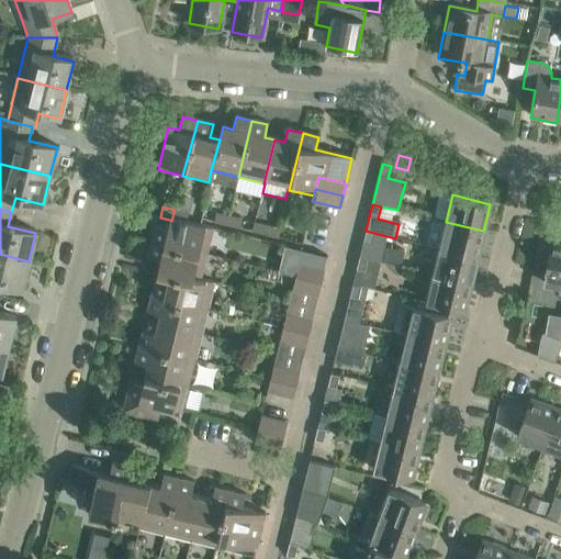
[(187,213),(184,212),(175,210),(171,221),(184,223),(187,213)]
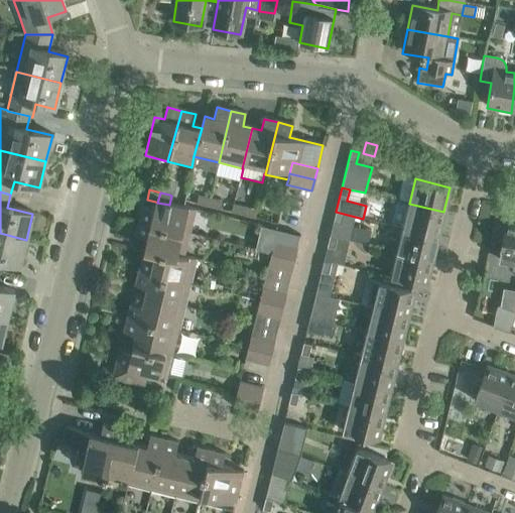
[(207,207),(208,201),(197,198),(196,204),(207,207)]
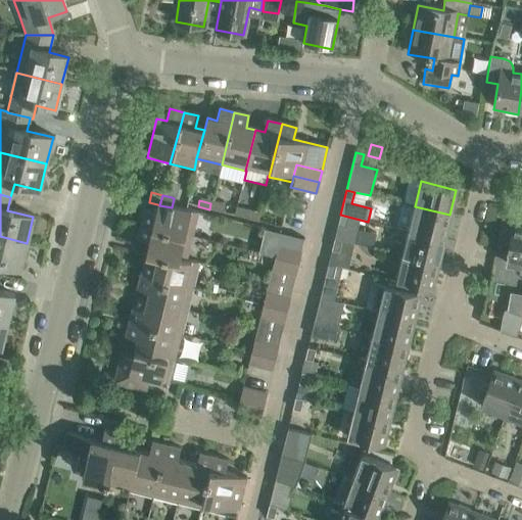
[(223,206),(210,203),(209,209),(222,213),(223,206)]
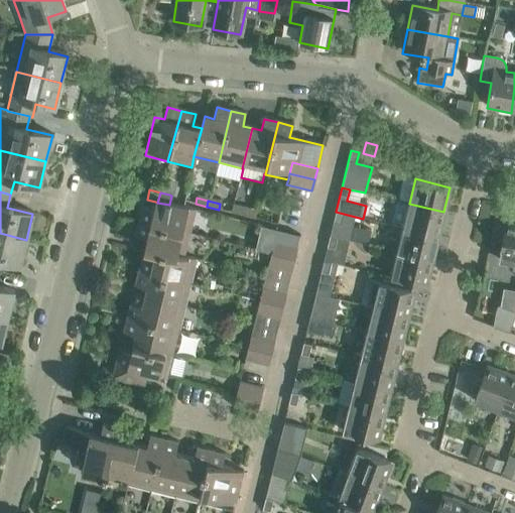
[(169,205),(157,203),(155,202),(153,211),(142,208),(138,224),(187,235),(194,211),(169,205)]
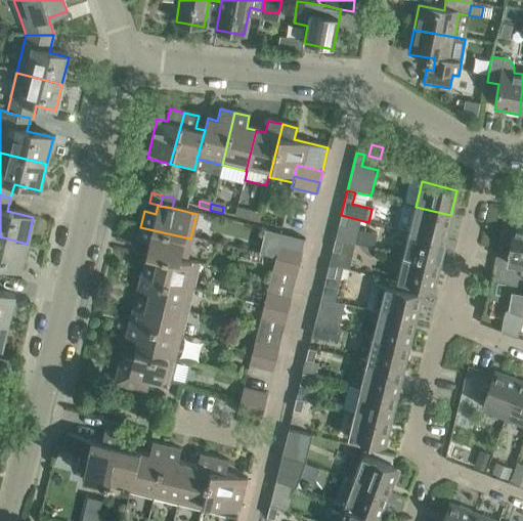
[(444,241),(450,215),(416,207),(409,232),(444,241)]
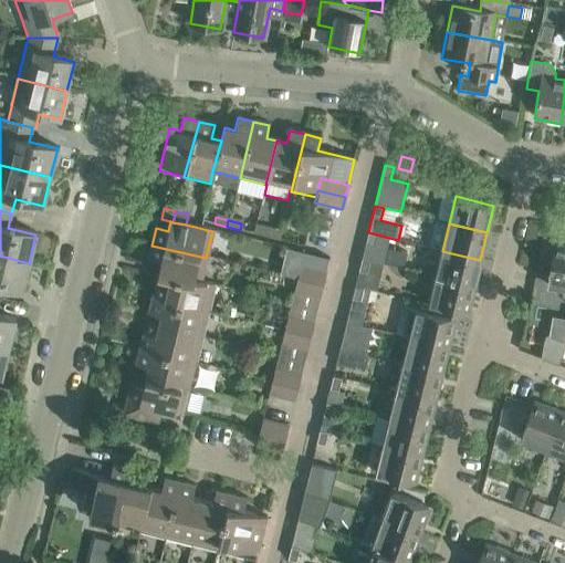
[(280,232),(267,229),(255,226),(253,233),(278,240),(280,232)]
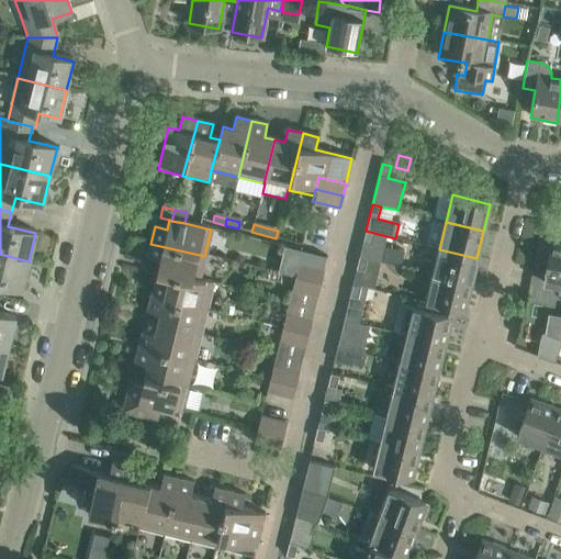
[(395,239),(395,238),(366,231),(359,258),(380,264),(386,237),(395,239)]
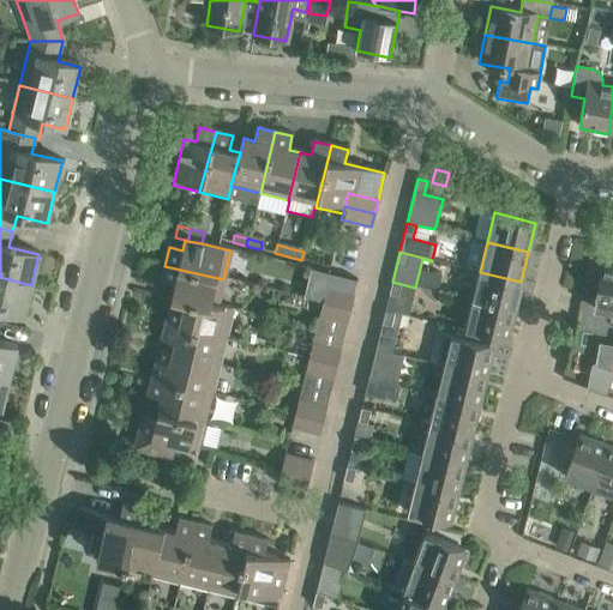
[(216,307),(217,306),(223,279),(164,266),(161,281),(174,284),(172,296),(186,300),(216,307)]
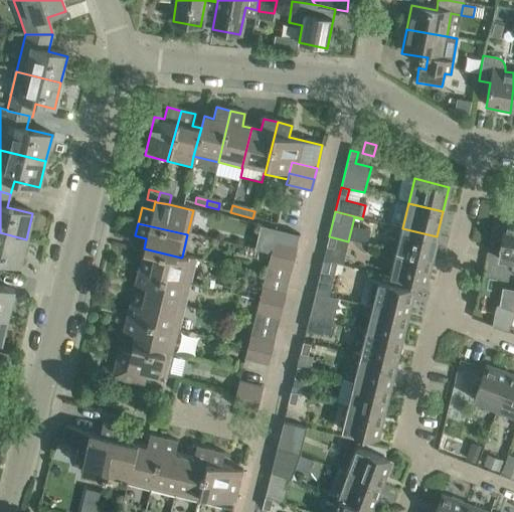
[(513,263),(513,226),(504,225),(503,228),(500,244),(498,261),(513,263)]
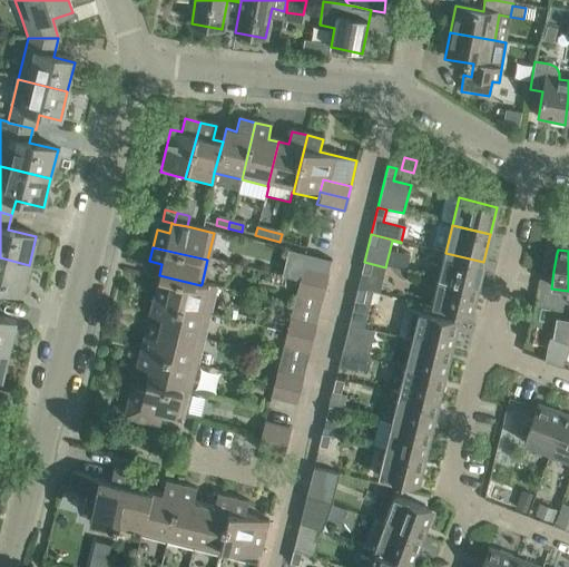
[(543,251),(540,269),(553,271),(557,253),(543,251)]
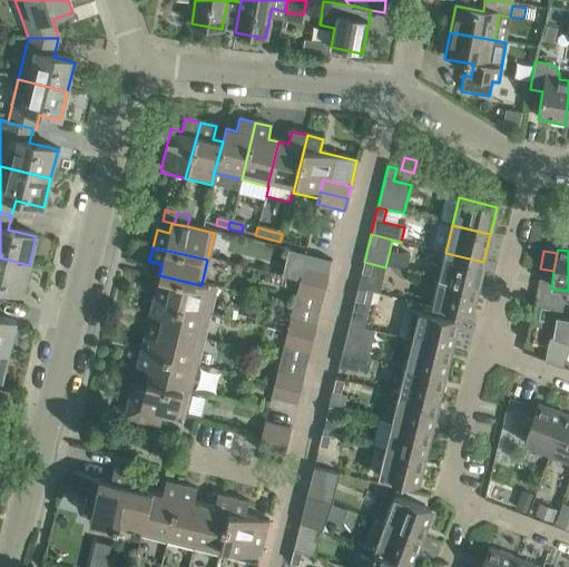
[(477,290),(483,262),(445,253),(439,280),(477,290)]
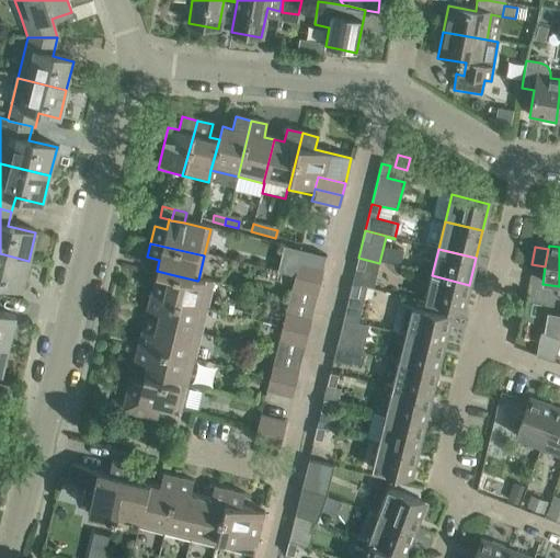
[(29,261),(0,253),(0,283),(22,289),(29,261)]
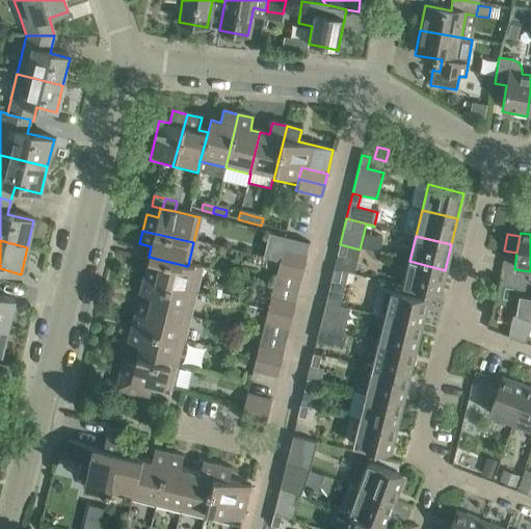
[(356,262),(360,249),(340,244),(337,257),(356,262)]
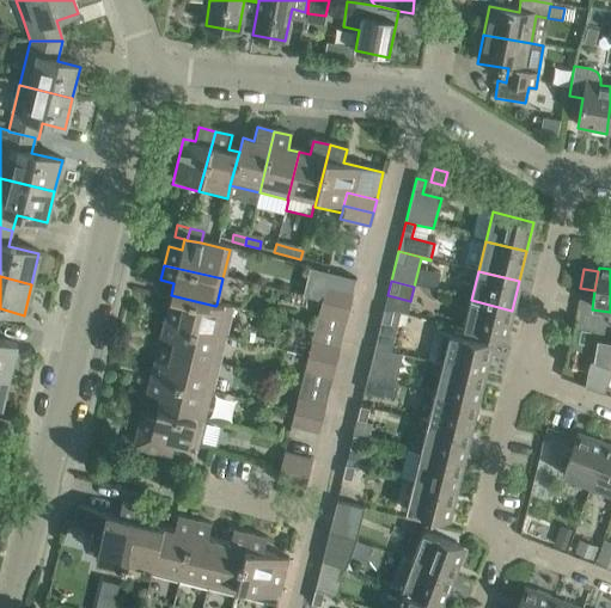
[(349,308),(353,294),(324,287),(321,302),(349,308)]
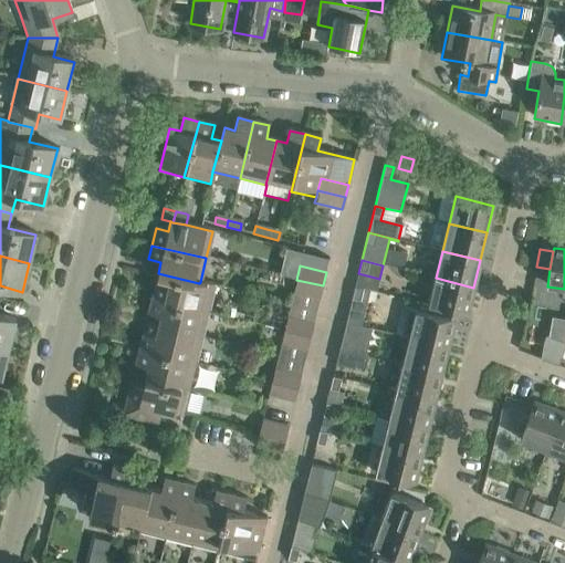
[(215,287),(200,282),(199,283),(171,277),(168,287),(156,283),(152,299),(208,312),(215,287)]
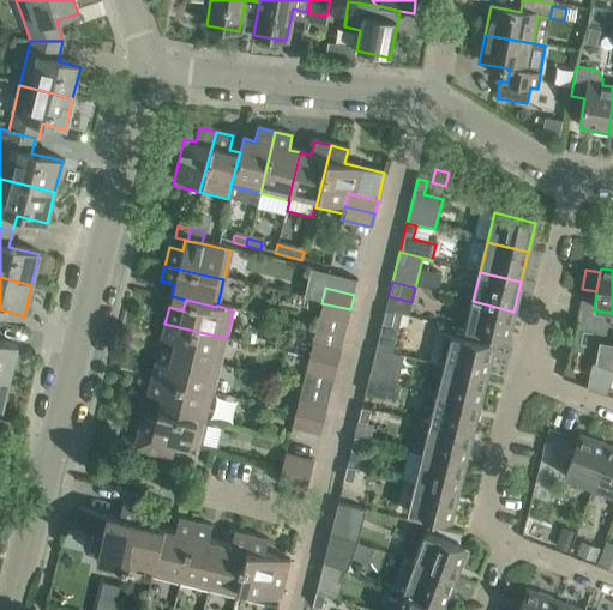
[(506,342),(514,312),(473,301),(466,331),(506,342)]
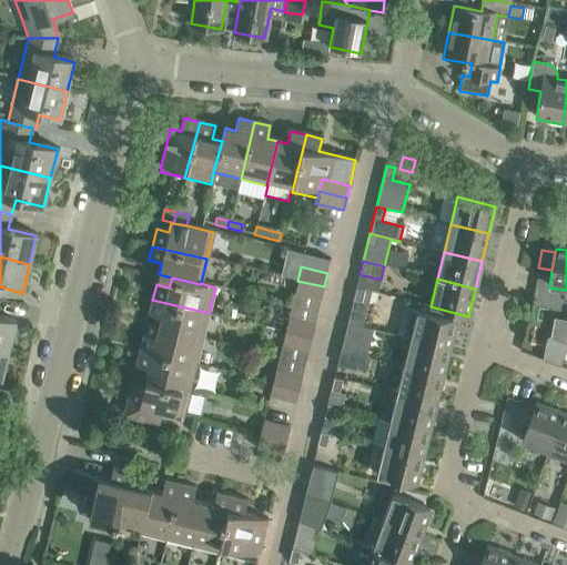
[(321,300),(324,286),(297,281),(294,293),(321,300)]
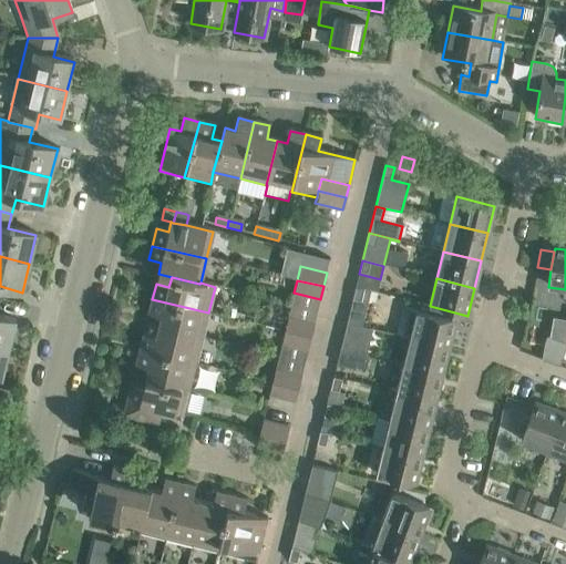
[(361,328),(371,291),(356,288),(347,324),(361,328)]
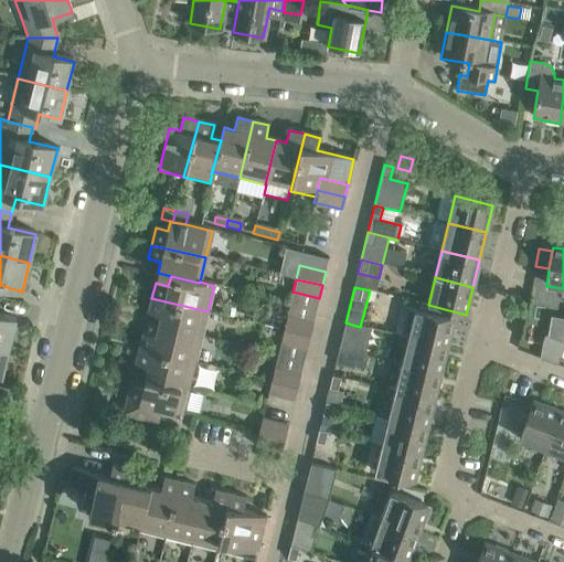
[(201,337),(208,311),(151,298),(148,314),(160,317),(158,327),(201,337)]
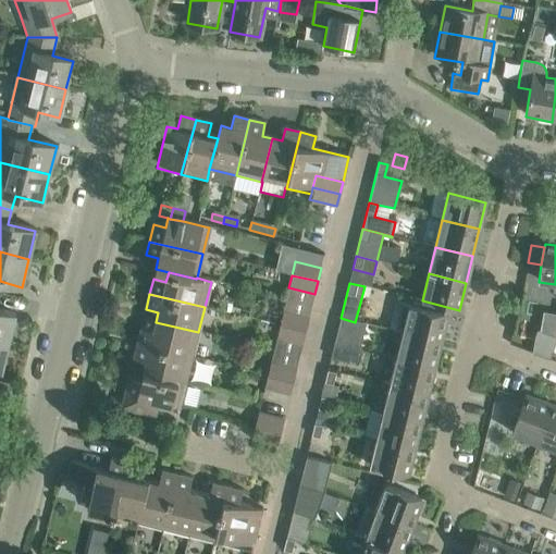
[(446,316),(409,306),(396,303),(390,330),(403,333),(440,343),(446,316)]
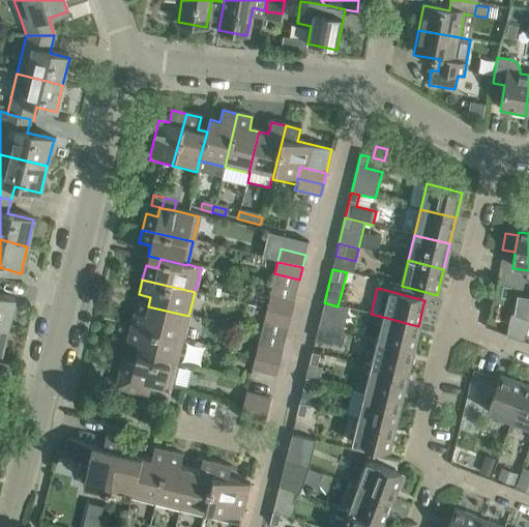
[(0,324),(7,327),(13,300),(0,296),(0,324)]
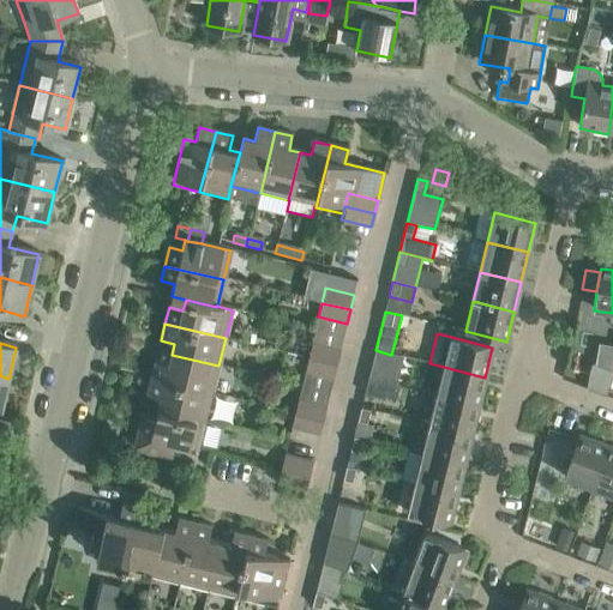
[(337,366),(341,351),(311,344),(307,358),(337,366)]
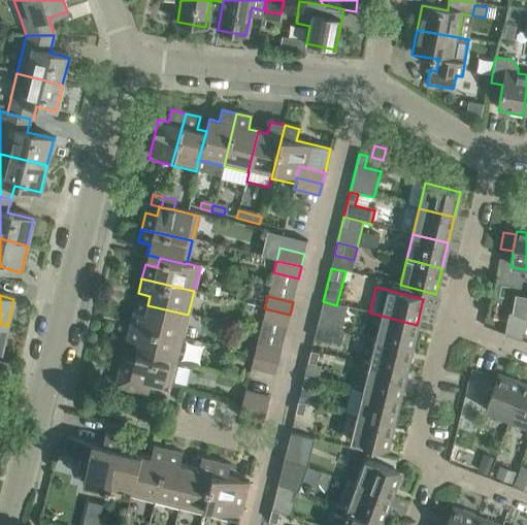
[(336,305),(323,301),(317,327),(340,333),(347,308),(336,305)]
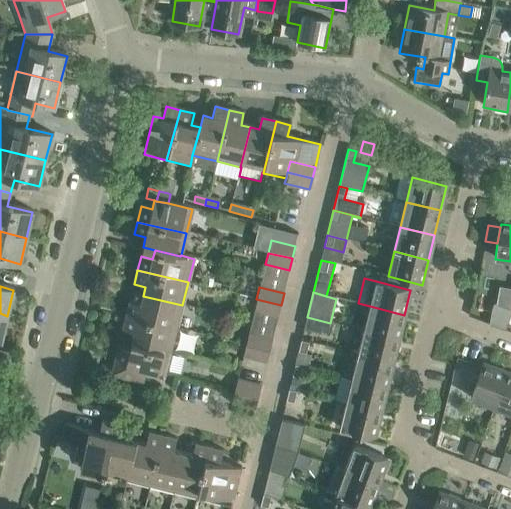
[(176,329),(182,305),(143,296),(141,305),(129,302),(126,316),(176,329)]
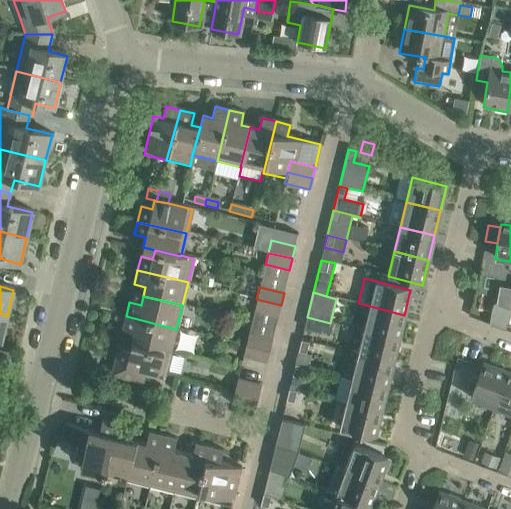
[(278,317),(281,305),(256,299),(253,311),(278,317)]
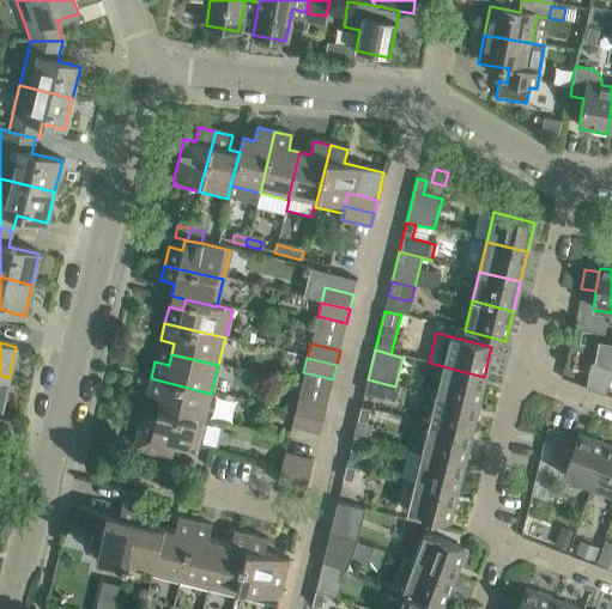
[(477,406),(484,377),(443,366),(436,396),(477,406)]
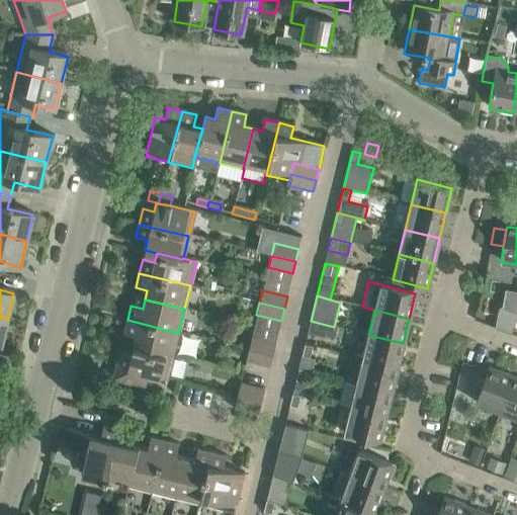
[(173,356),(178,333),(127,320),(123,334),(136,337),(134,346),(173,356)]
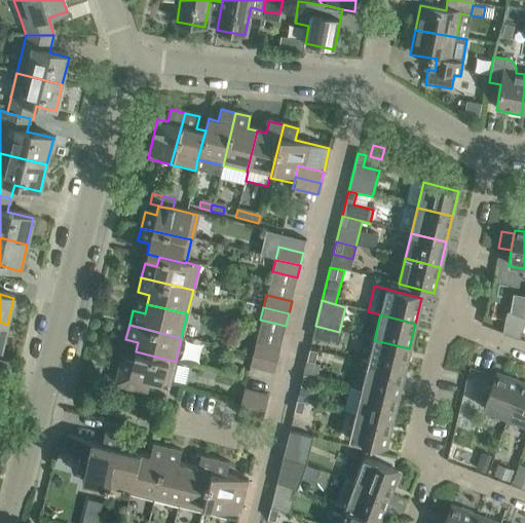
[(336,345),(339,332),(315,326),(312,339),(336,345)]
